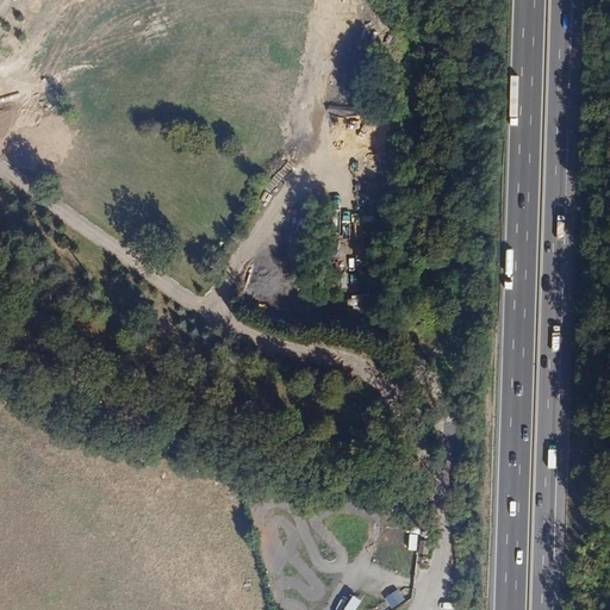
[(353,309),(367,309),(367,294),(353,294),(353,309)]
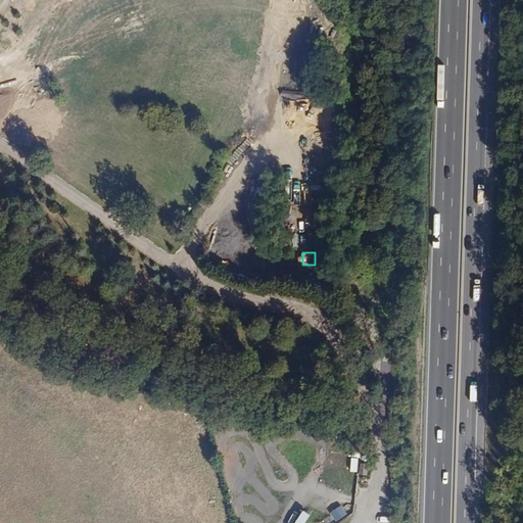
[(350,471),(358,472),(359,458),(351,458),(350,471)]
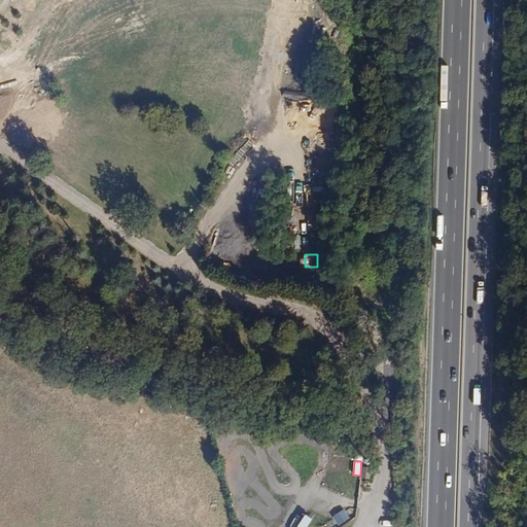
[(361,478),(371,479),(372,466),(362,465),(361,478)]
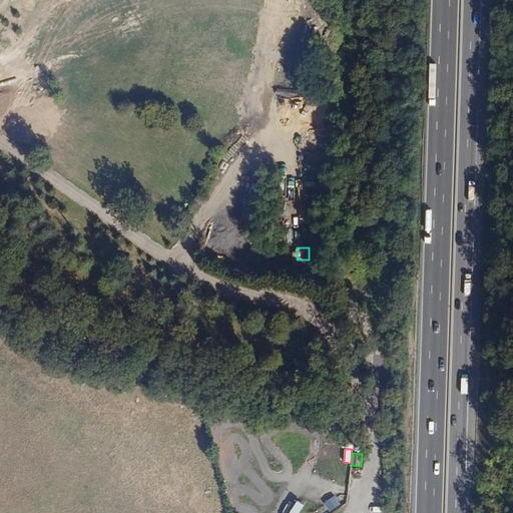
[(323,504),(330,512),(341,504),(334,495),(323,504)]
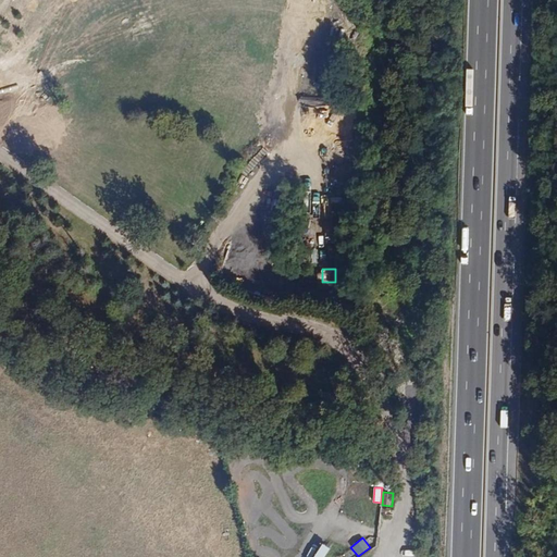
[(324,556),(330,546),(321,543),(313,556),(324,556)]
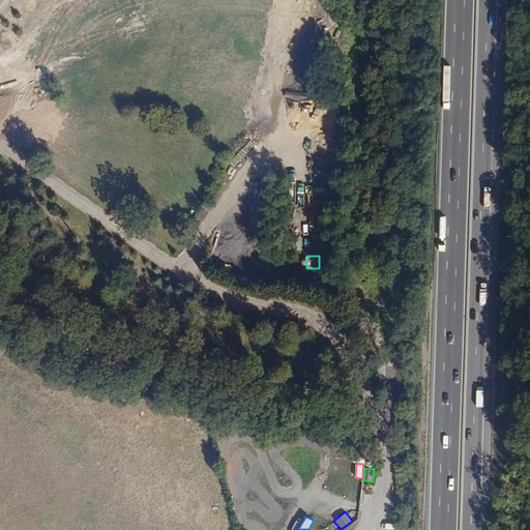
All buildings are outlined.
